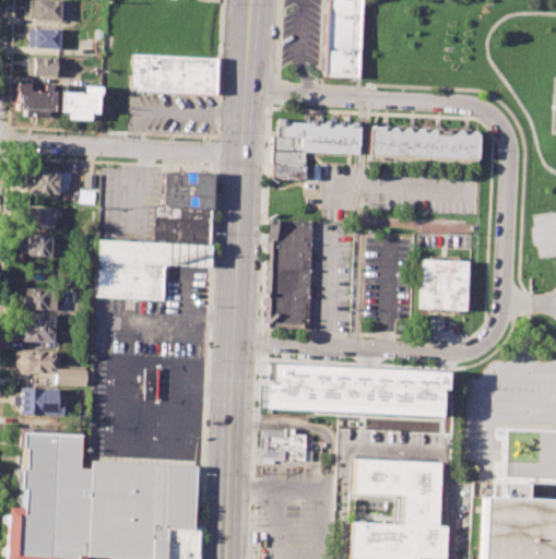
[(32,0),(72,1),(71,21),(31,19),(32,0)]
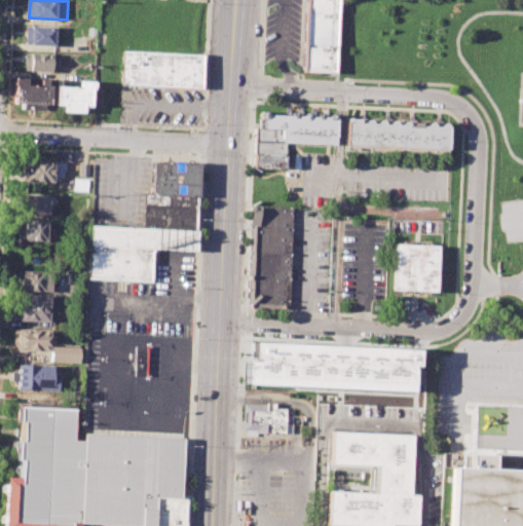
[(311,0),(344,0),(341,74),(308,72),(308,59),(311,0)]
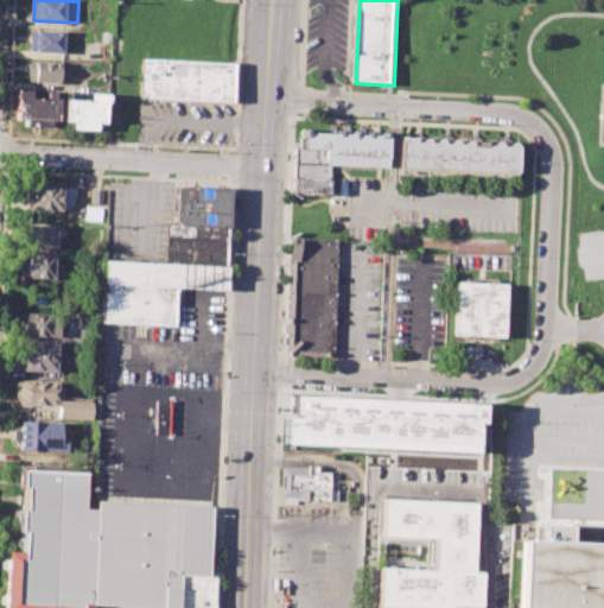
[(33,30),(69,31),(68,52),(32,51),(33,30)]
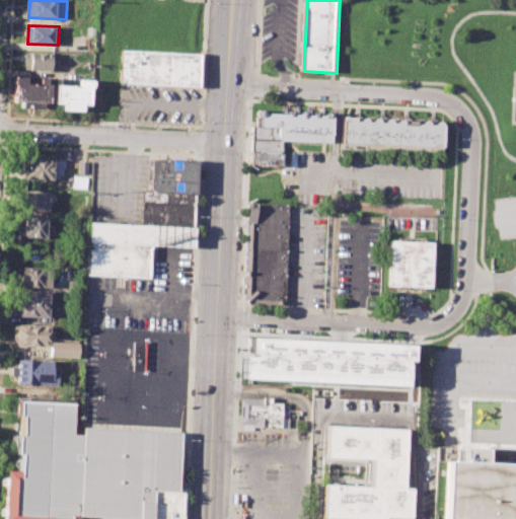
[(203,89),(205,56),(125,51),(123,84),(203,89)]
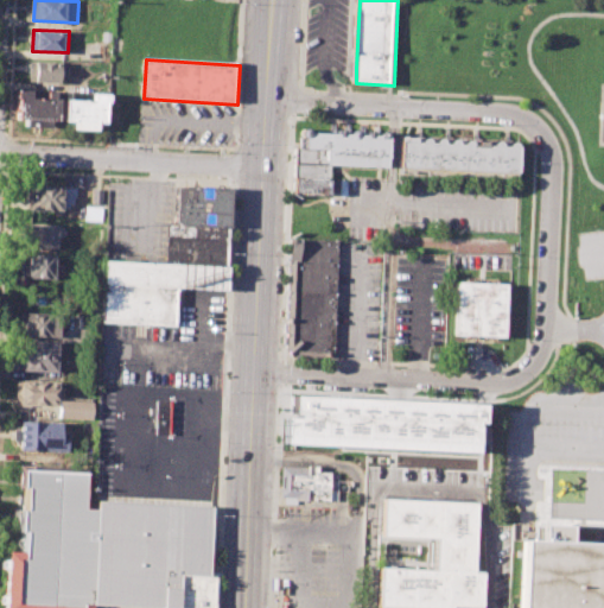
[(38,62),(65,63),(65,83),(31,82),(32,68),(37,68),(38,62)]
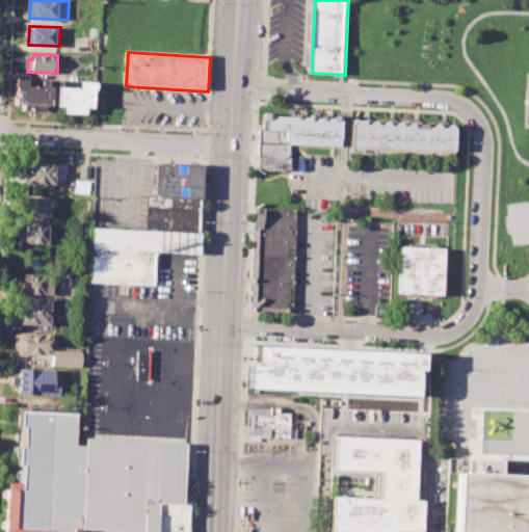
[(16,78),(30,79),(29,85),(42,85),(43,80),(55,80),(54,106),(46,105),(46,111),(23,110),(23,104),(18,103),(19,85),(16,85),(16,78)]
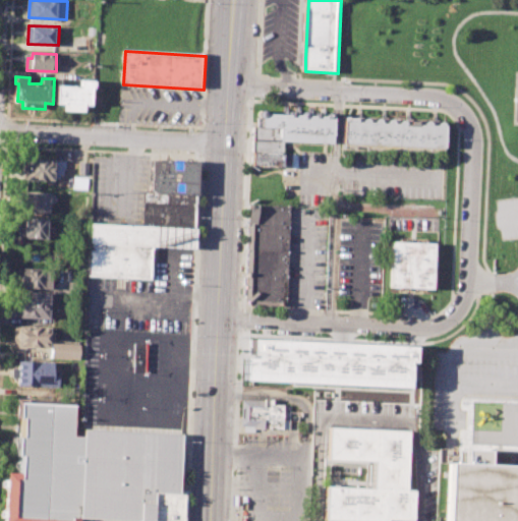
[(58,84),(82,85),(82,80),(95,81),(94,105),(84,105),(84,111),(64,110),(64,104),(57,103),(58,84)]
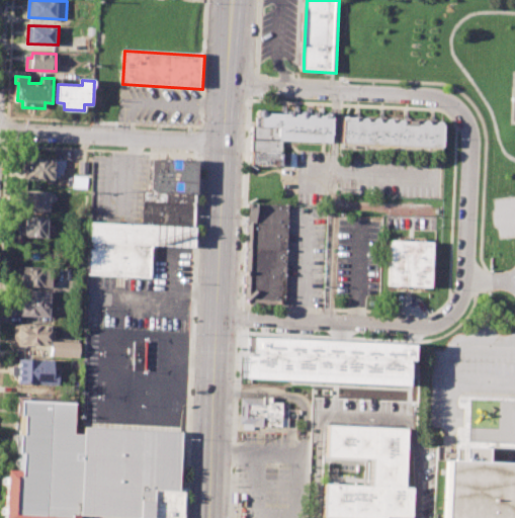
[(254,153),(263,153),(277,153),(279,153),(280,142),(334,145),(335,115),(263,111),(254,127),(254,153)]
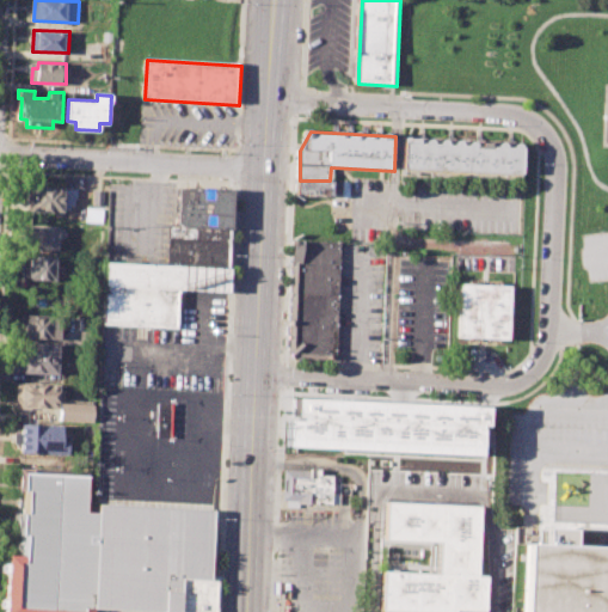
[(406,135),(523,142),(528,146),(527,183),(404,176),(406,135)]
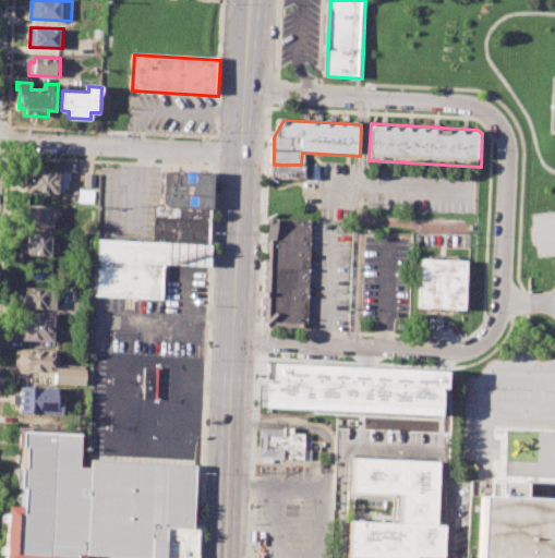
[(274,165),(284,165),(299,165),(298,177),(274,177),(274,165)]
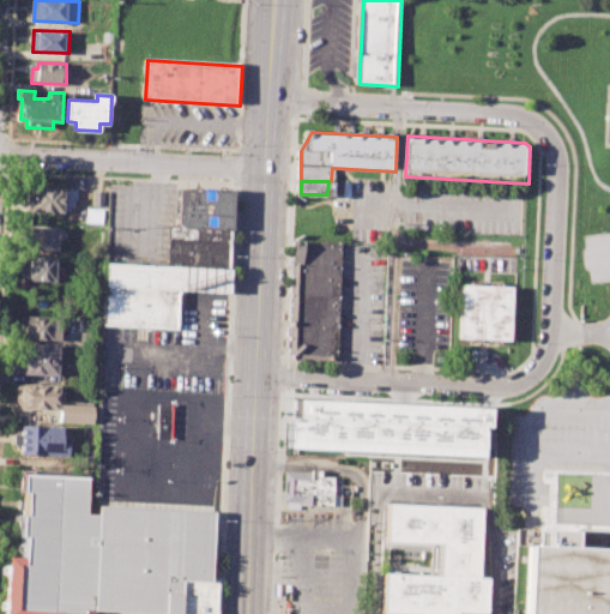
[(30,187),(80,190),(78,214),(29,211),(30,187)]
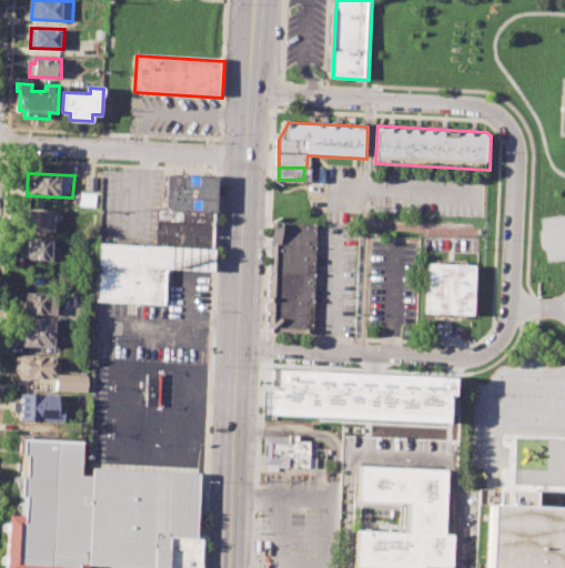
[(87,176),(98,178),(97,191),(87,191),(87,176)]
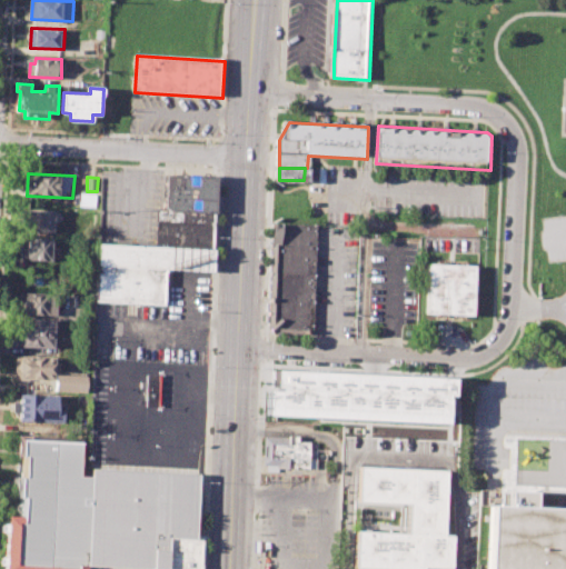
[(219,213),(220,178),(170,177),(169,211),(219,213)]
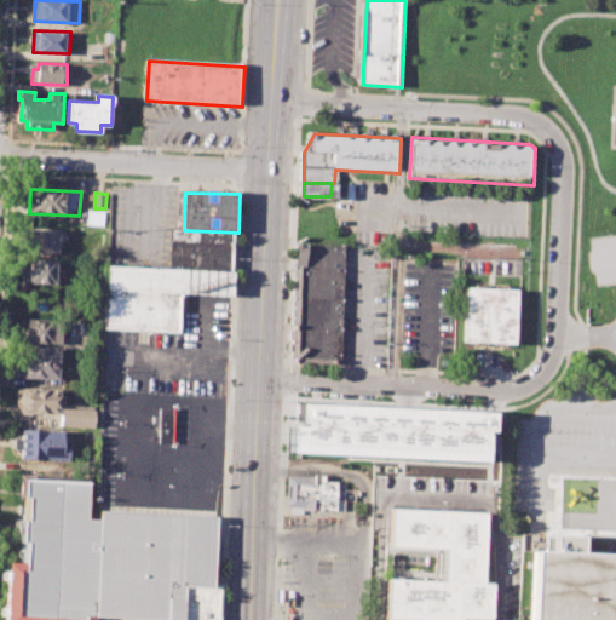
[(30,229),(68,231),(67,254),(30,252),(30,229)]
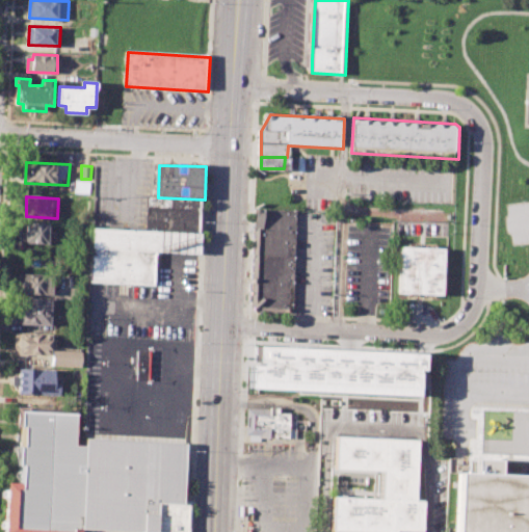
[(149,197),(149,206),(148,231),(201,233),(204,233),(205,200),(158,197),(149,197)]
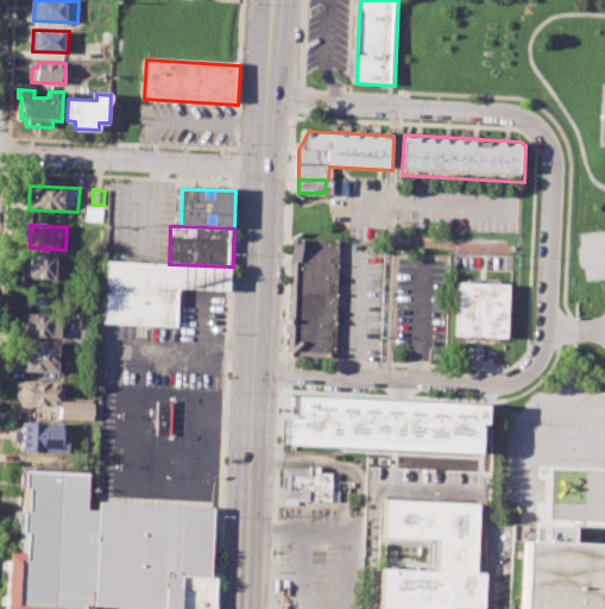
[(338,243),(334,358),(296,357),(290,350),(294,242),(338,243)]
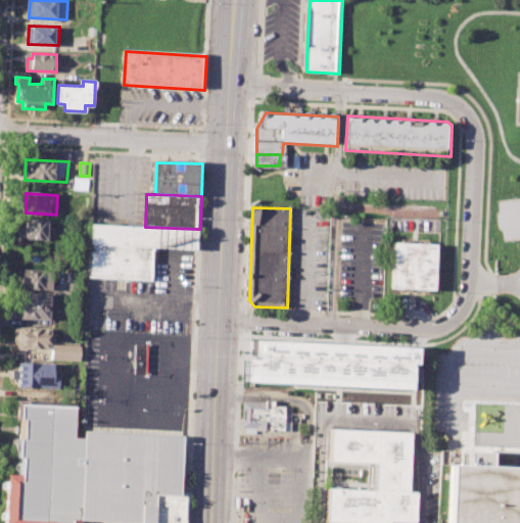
[(20,219),(53,220),(52,239),(19,238),(20,219)]
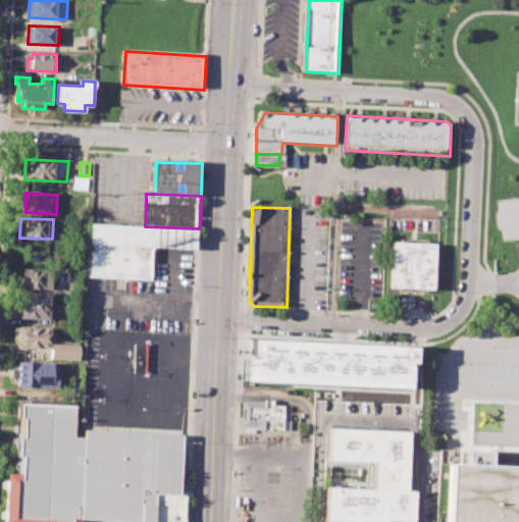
[(92,245),(155,248),(159,248),(196,250),(199,250),(200,228),(197,228),(145,226),(93,224),(92,245)]
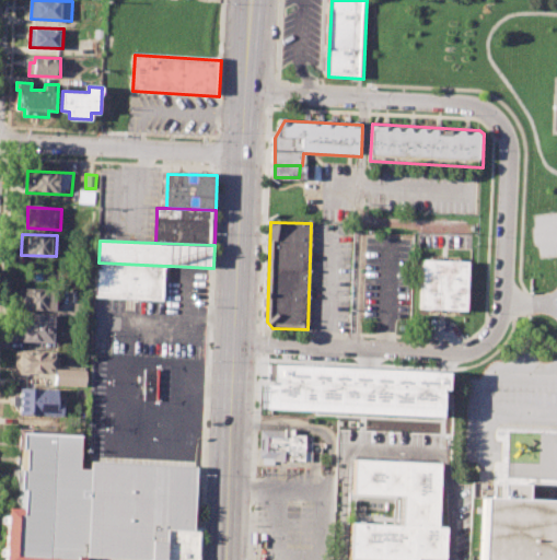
[(424,259),(471,261),(468,311),(421,310),(424,259)]
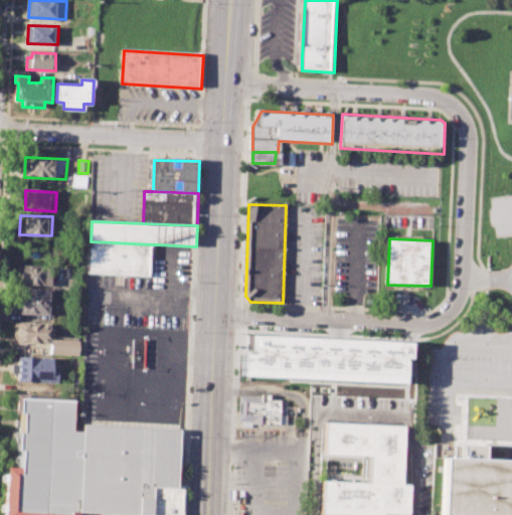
[(90,274),(91,241),(153,244),(151,277),(90,274)]
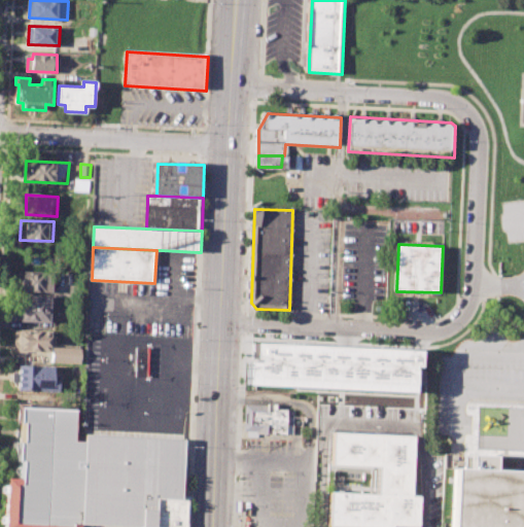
[(19,270),(56,272),(55,291),(18,289),(19,270)]
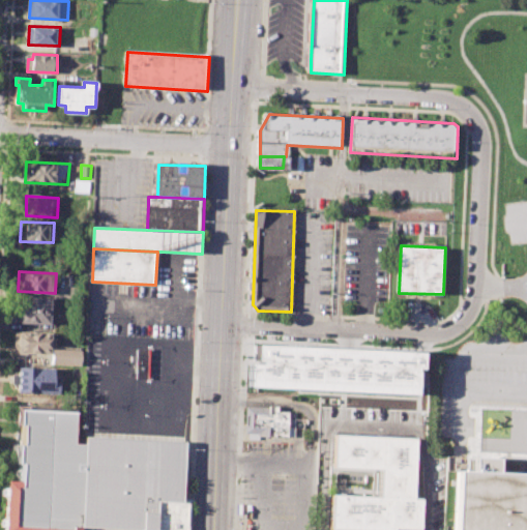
[(22,296),(54,298),(53,323),(21,322),(22,296)]
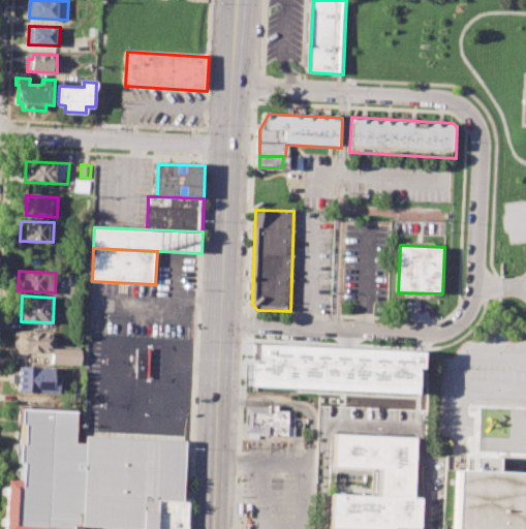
[(18,331),(52,333),(51,354),(17,352),(18,331)]
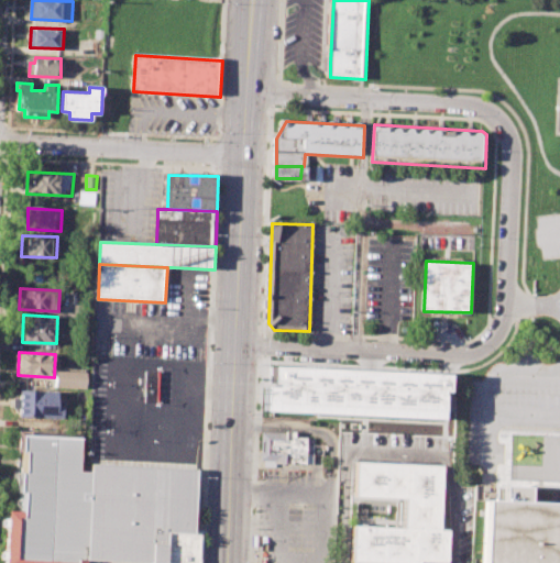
[(272,366),(271,387),(266,387),(265,416),(443,423),(446,374),(272,366)]
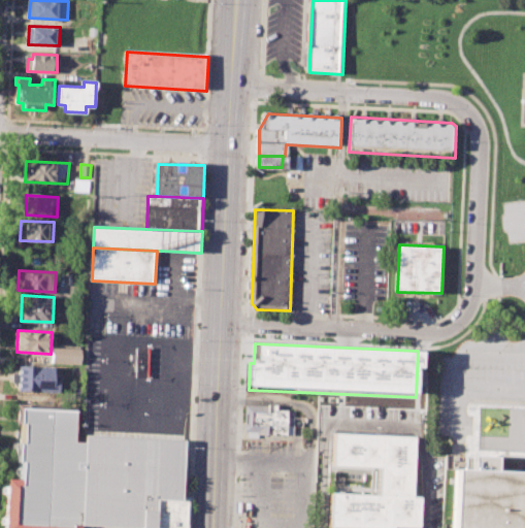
[(55,348),(83,349),(81,364),(54,363),(55,348)]
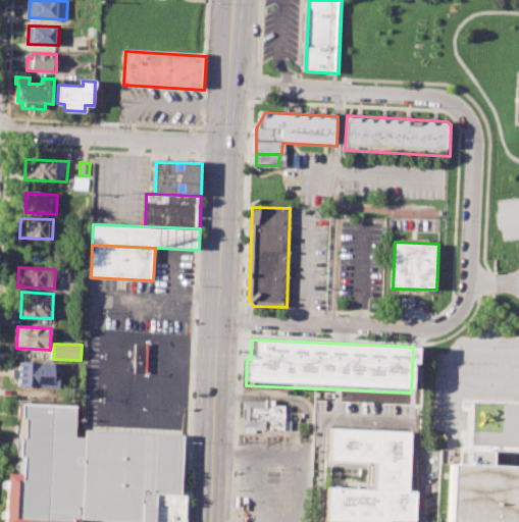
[(137,373),(149,374),(150,344),(137,344),(137,373)]
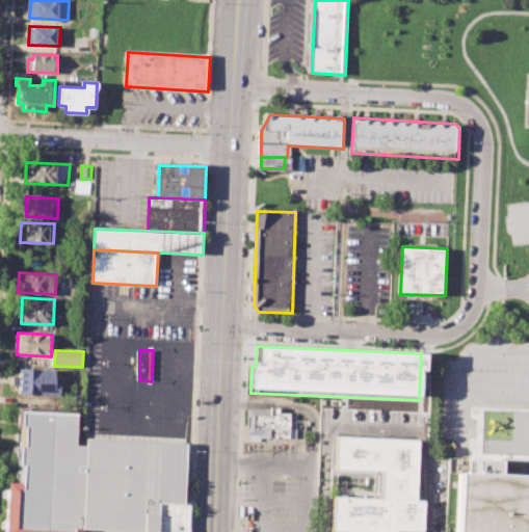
[(20,368),(55,370),(54,383),(61,383),(61,397),(19,394),(20,368)]
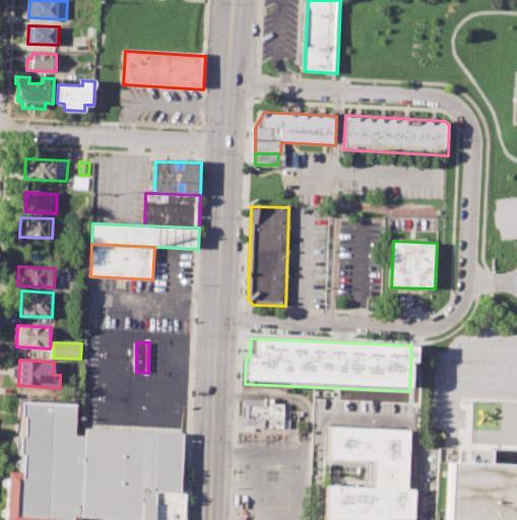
[(244,428),(245,401),(292,404),(289,430),(244,428)]
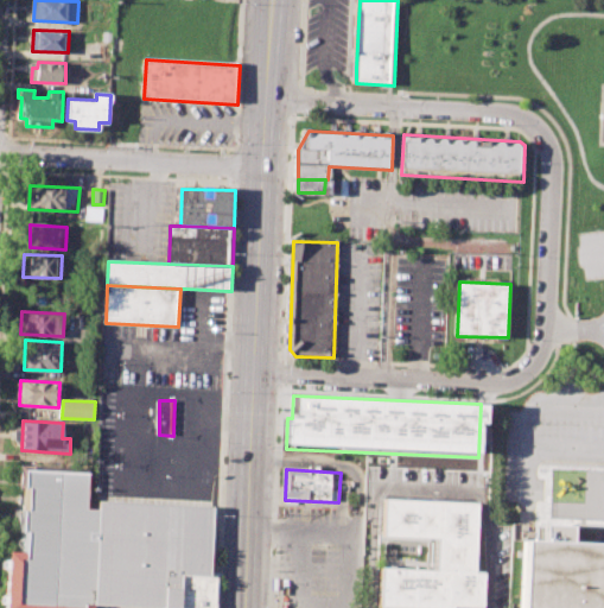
[(217,507),(101,501),(100,510),(89,508),(91,473),(27,470),(25,553),(11,553),(7,607),(95,607),(96,605),(140,607),(218,607),(221,576),(214,575),(217,507)]
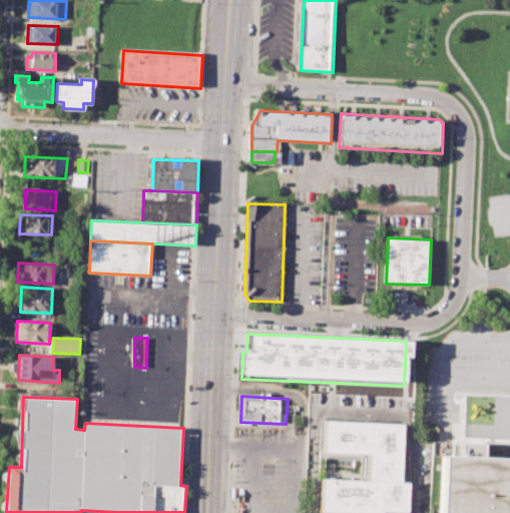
[(326,421),(324,452),(370,454),(369,480),(323,479),(322,512),(342,512),(383,512),(384,511),(408,512),(409,482),(402,482),(405,424),(326,421)]
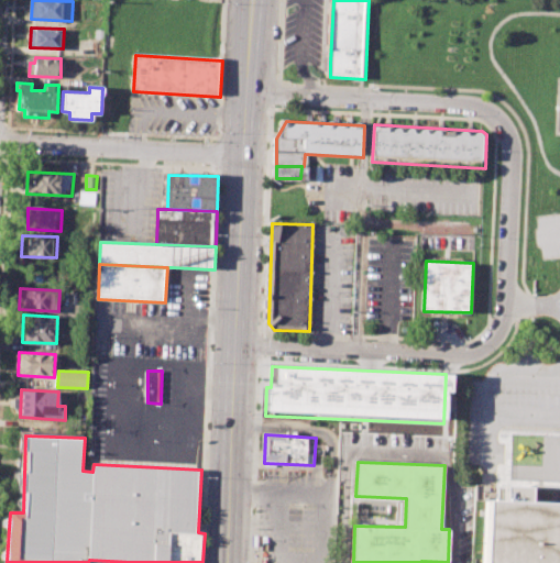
[(485,562),(559,562),(559,503),(530,501),(531,486),(505,485),(505,500),(489,500),(485,562)]
